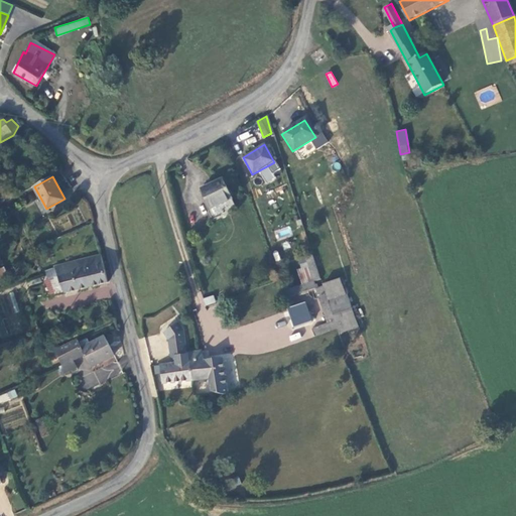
[(208,213),(213,221),(237,208),(223,178),(201,188),(212,210),(208,213)]
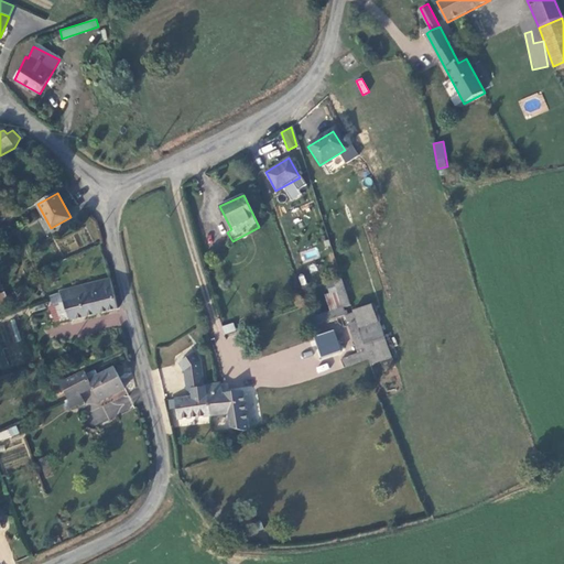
[(317,248),(302,250),(303,260),(318,259),(317,248)]
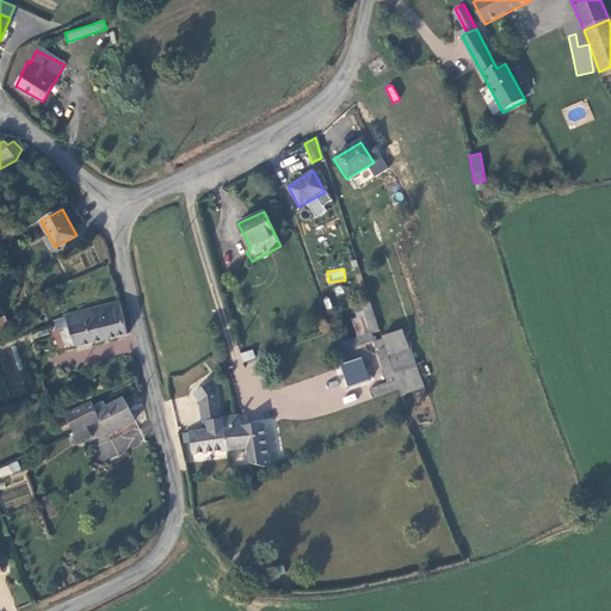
[(335,337),(331,339),(335,353),(344,350),(375,343),(383,340),(370,301),(365,303),(368,309),(364,310),(368,323),(355,328),(357,335),(370,333),(371,337),(338,344),(335,337)]
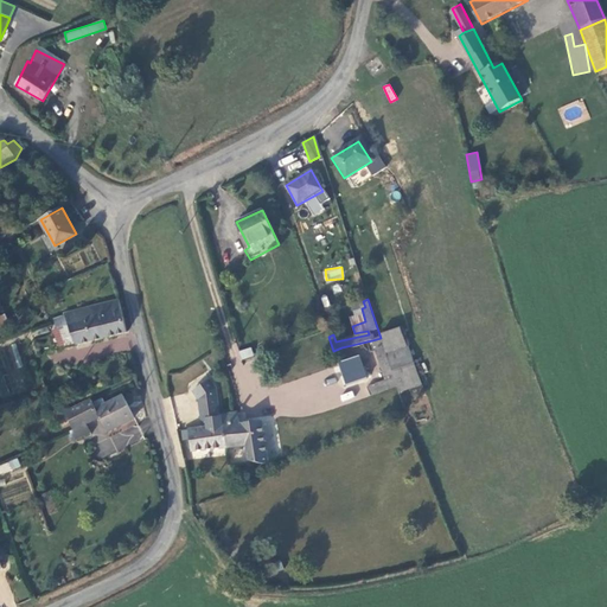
[(128,333),(120,301),(58,315),(59,326),(71,325),(76,345),(128,333)]
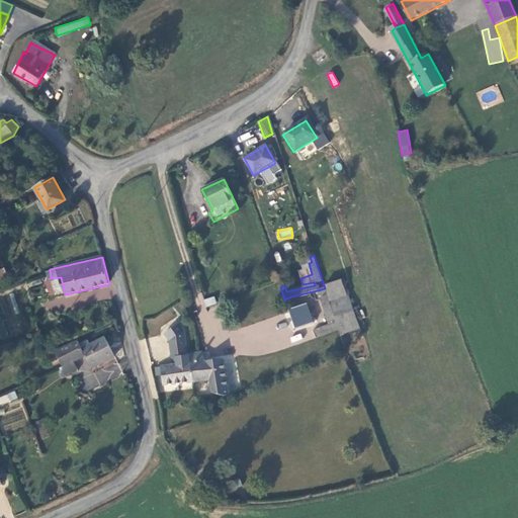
[(61,277),(51,278),(49,279),(53,295),(65,294),(61,277)]
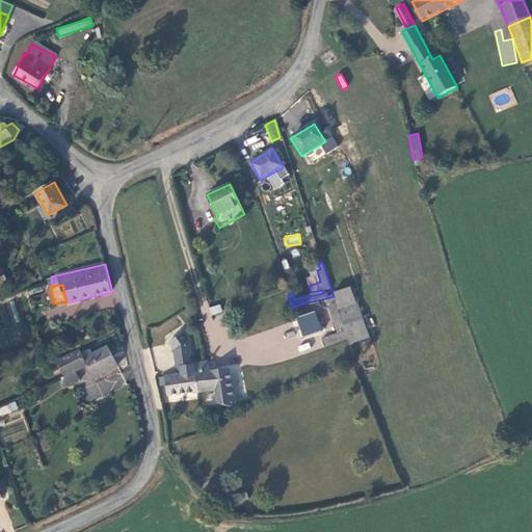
[(339,312),(357,307),(351,290),(334,296),(339,312)]
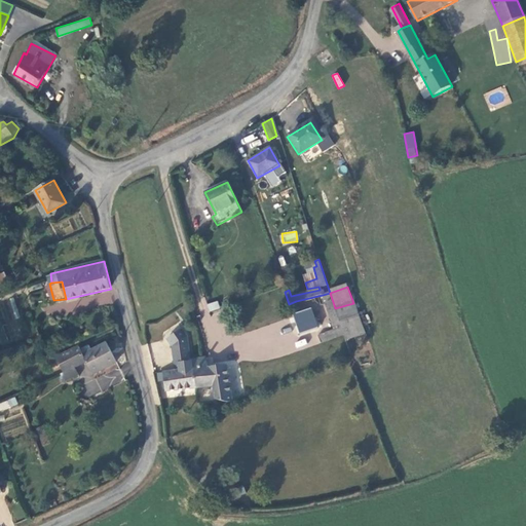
[(338,320),(335,308),(330,293),(323,295),(325,301),(332,323),(338,320)]
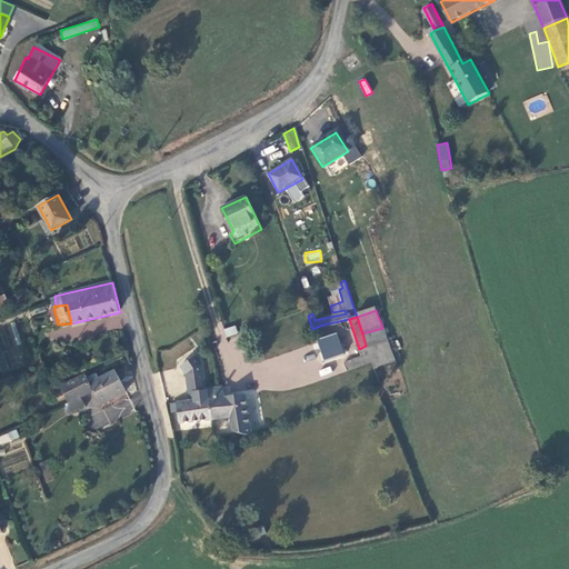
[(351,326),(349,319),(320,326),(322,332),(351,326)]
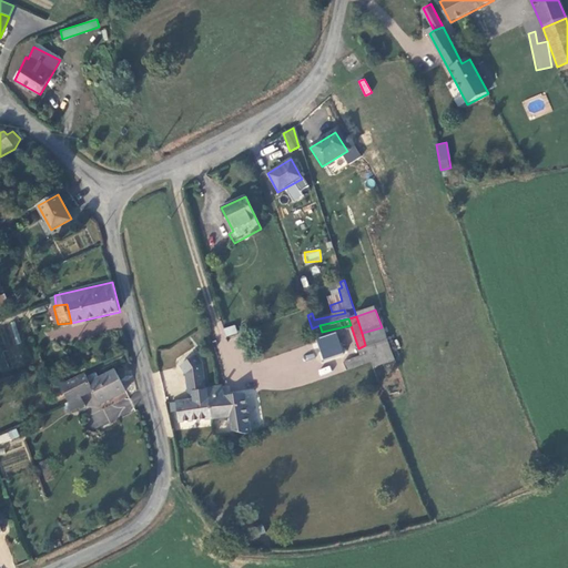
[(227,337),(237,333),(235,325),(225,330),(227,337)]
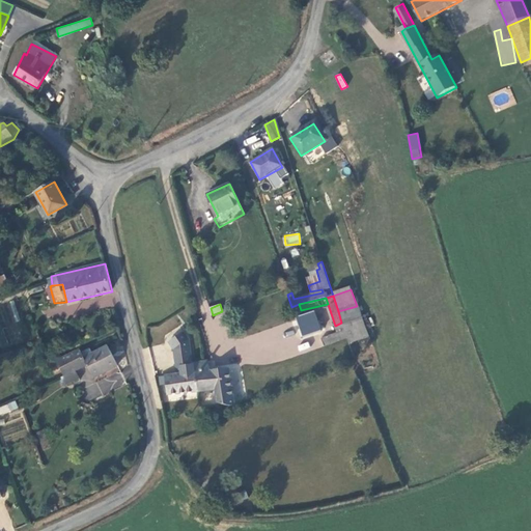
[(346,340),(348,345),(369,339),(358,305),(357,306),(338,311),(341,323),(346,340)]
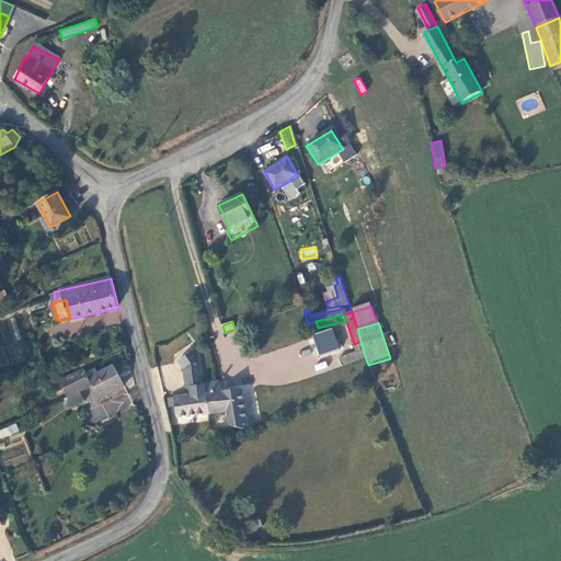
[(334,352),(340,350),(334,336),(317,343),(322,356),(334,352)]
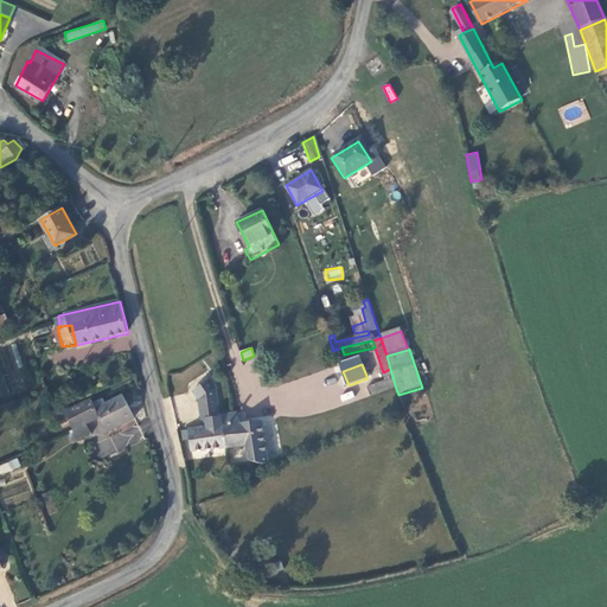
[(371,397),(396,389),(390,369),(383,372),(387,383),(368,390),(371,397)]
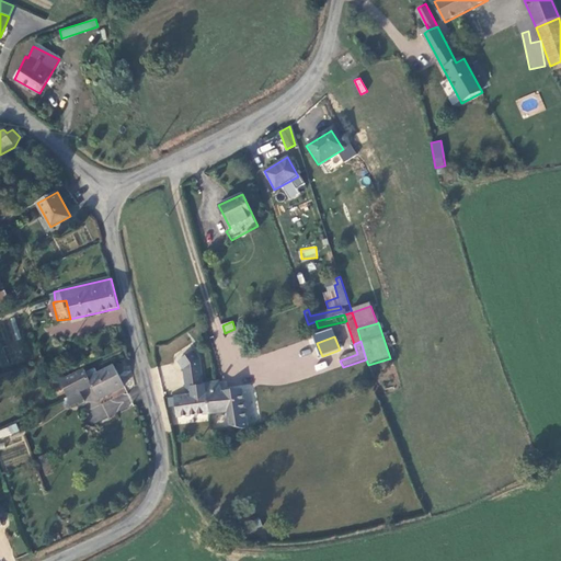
[(178,419),(207,415),(204,384),(203,368),(196,351),(180,361),(185,368),(185,385),(192,385),(192,396),(185,397),(168,397),(169,405),(175,404),(178,419)]
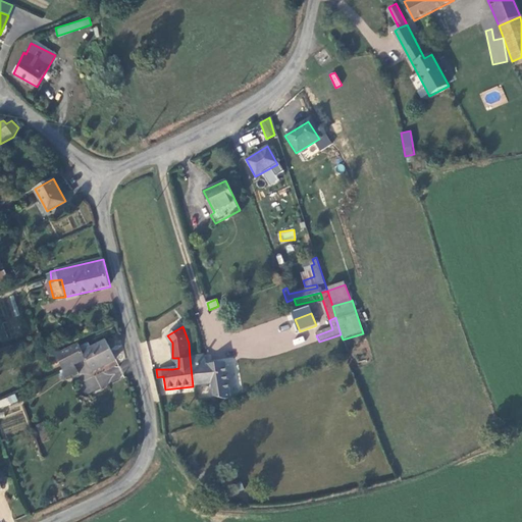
[(81,347),(80,344),(56,354),(63,368),(61,370),(64,376),(76,370),(74,364),(86,359),(91,370),(115,359),(107,342),(91,348),(89,343),(81,347)]
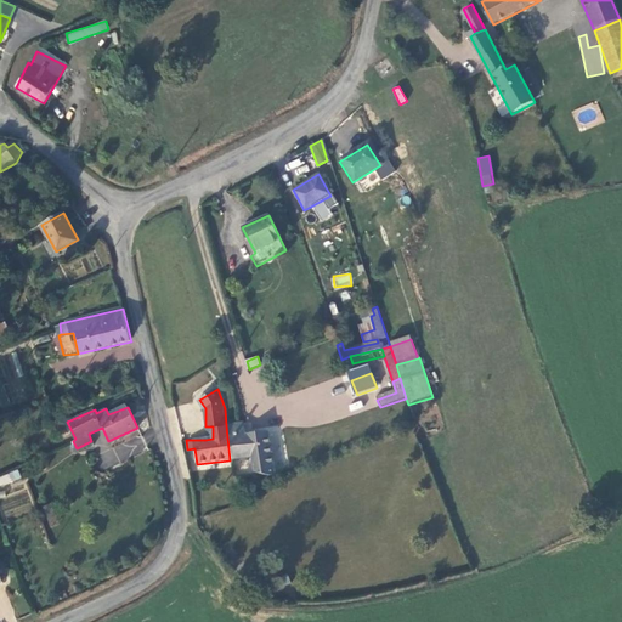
[(269,435),(244,436),(242,423),(226,425),(230,461),(254,458),(255,463),(250,463),(252,476),(272,476),(269,435)]
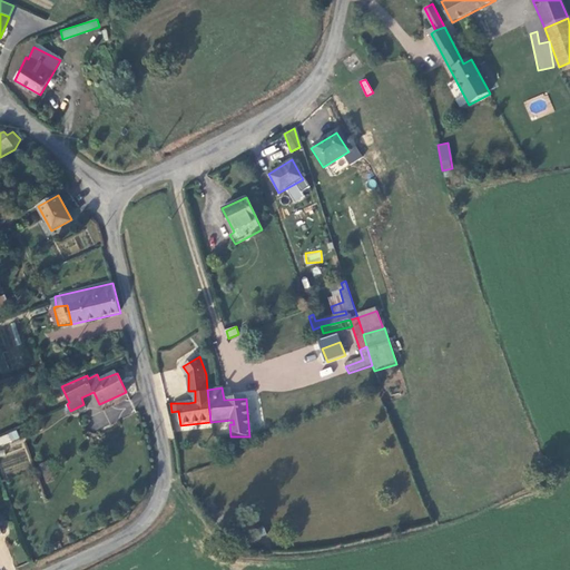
[(0,436),(0,444),(19,440),(17,432),(0,436)]
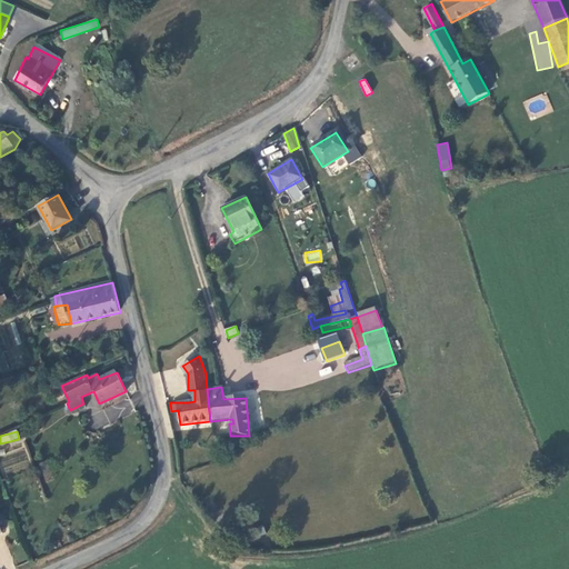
[(239,532),(231,536),(237,550),(245,548),(239,532)]
